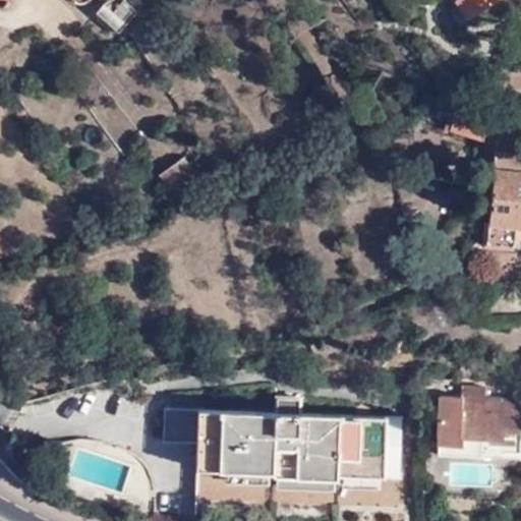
[(98,11),(117,31),(119,33),(139,12),(126,0),(124,0),(115,11),(106,3),(98,11)]
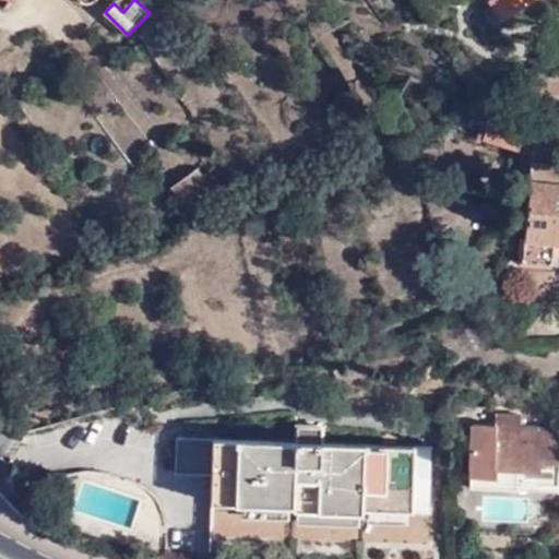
[(491,0),(501,15),(526,0),(491,0)]
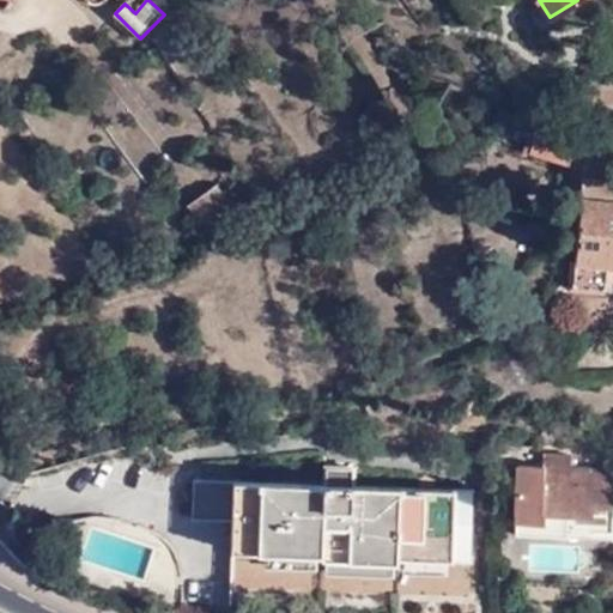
[(536,153),(572,164),(582,127),(547,117),(536,153)]
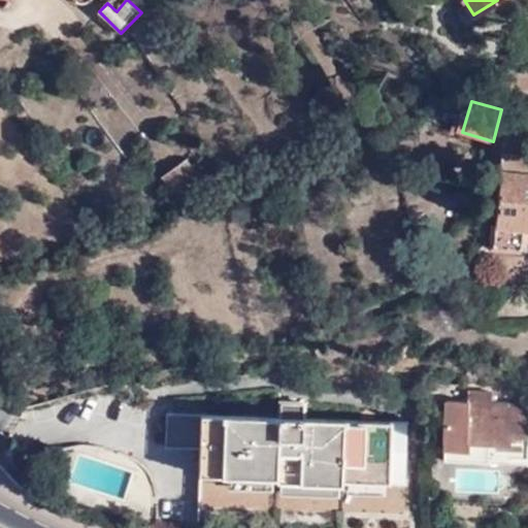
[(386,141),(374,146),(380,162),(391,158),(386,141)]
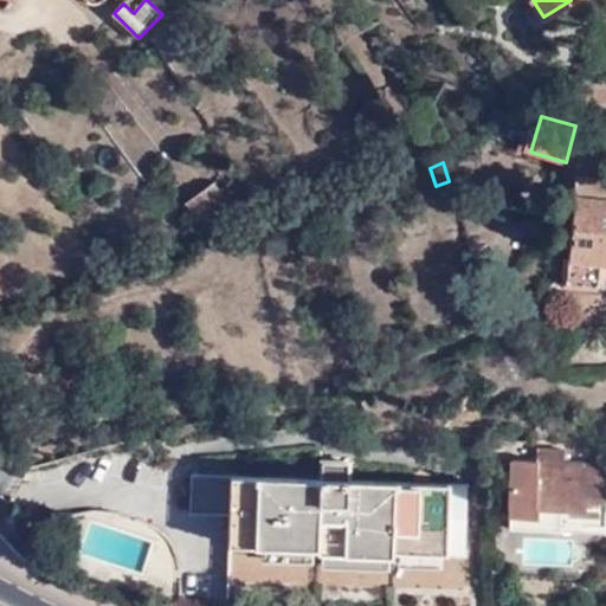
[(598,201),(601,172),(582,169),(579,199),(598,201)]
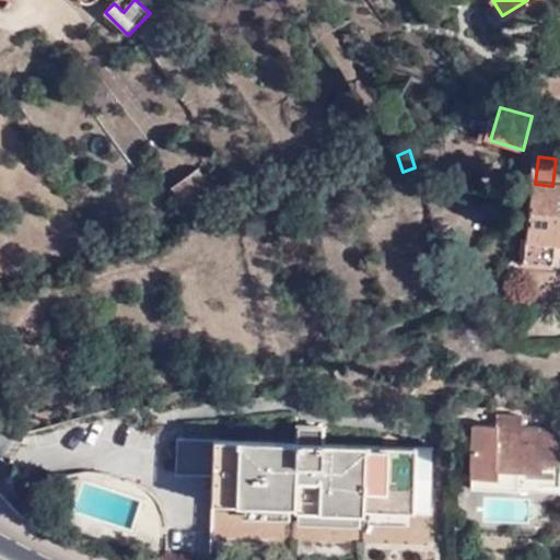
[(559,159),(556,159),(552,186),(535,184),(524,260),(555,264),(557,244),(559,244),(559,159)]
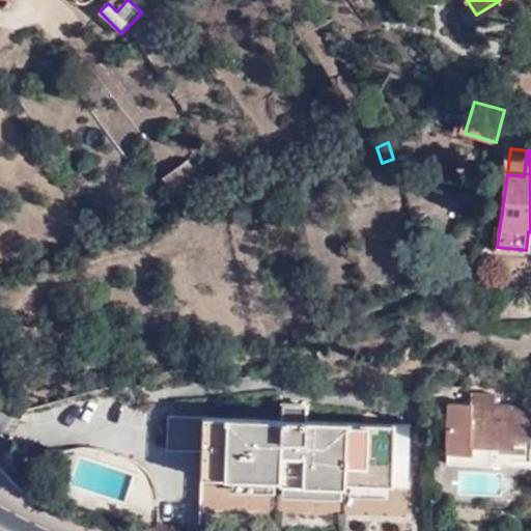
[(206,187),(188,161),(164,178),(182,203),(206,187)]
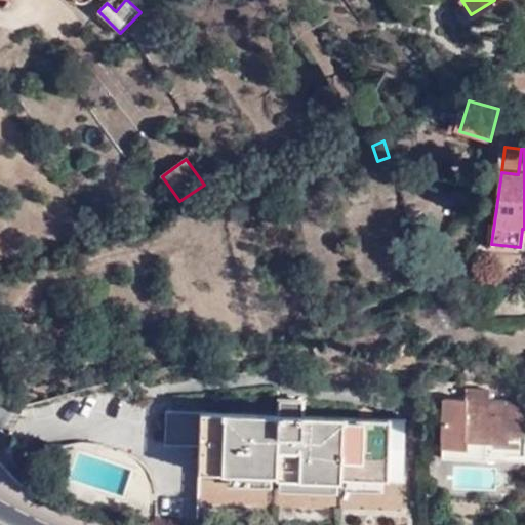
[(523,454),(523,434),(521,434),(522,399),(487,398),(487,388),(463,387),(462,398),(442,397),(441,456),(476,457),(476,453),(523,454)]
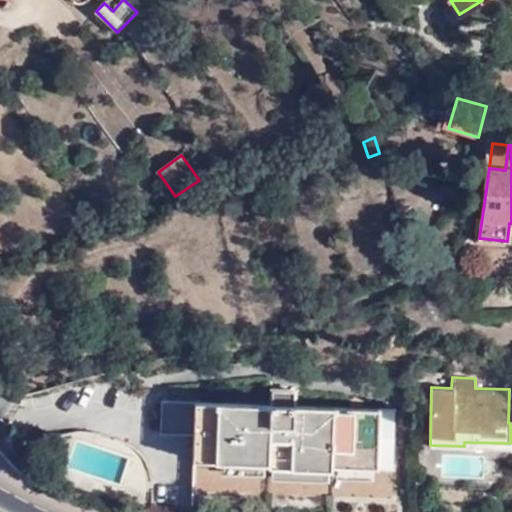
[(280,409),(159,406),(158,441),(194,442),(193,467),(219,467),(219,478),(263,479),(263,469),(269,470),(269,481),(329,483),(329,473),(331,472),(331,470),(334,470),(334,481),(371,482),(371,469),(375,469),(377,412),(280,409)]
